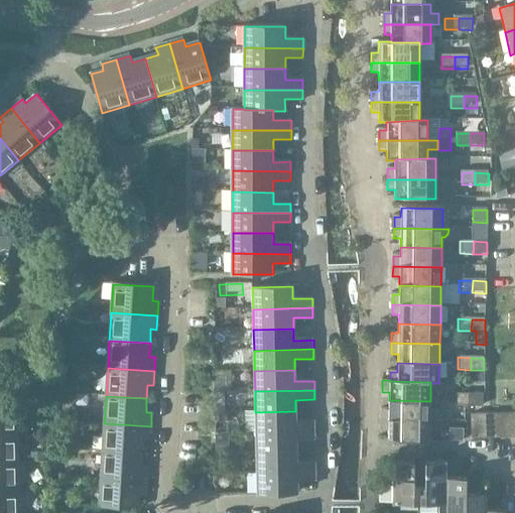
[(457,396),(457,403),(456,408),(470,409),(470,397),(457,396)]
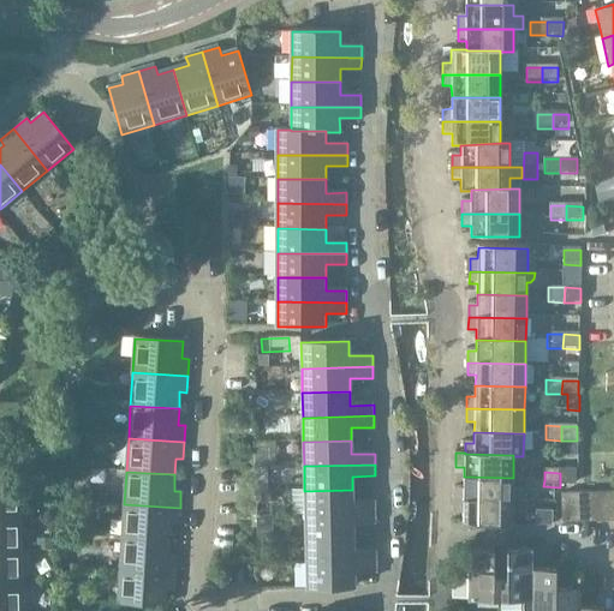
[(577,473),(560,473),(560,487),(576,487),(577,473)]
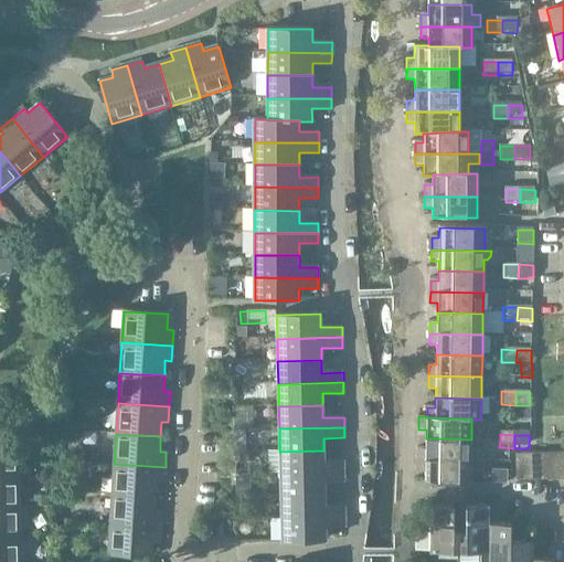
[(426,449),(417,449),(417,462),(470,462),(471,439),(426,438),(426,449)]
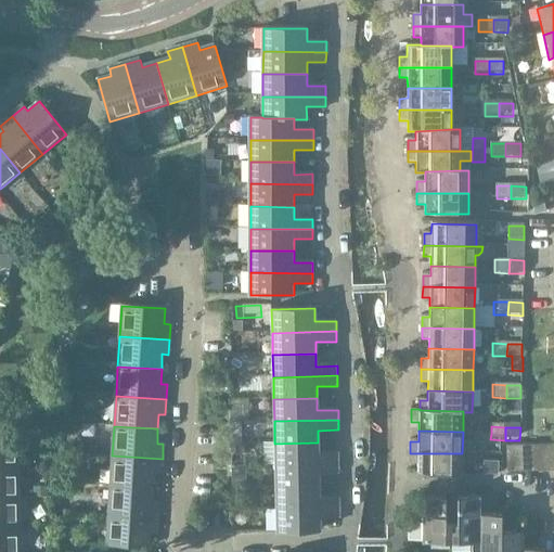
[(18,438),(0,438),(0,469),(18,469),(18,438)]
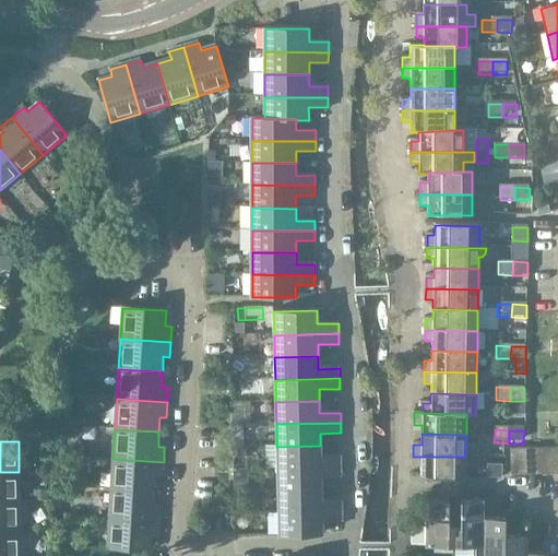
[(342,457),(320,458),(320,446),(276,447),(277,469),(342,468),(342,457)]
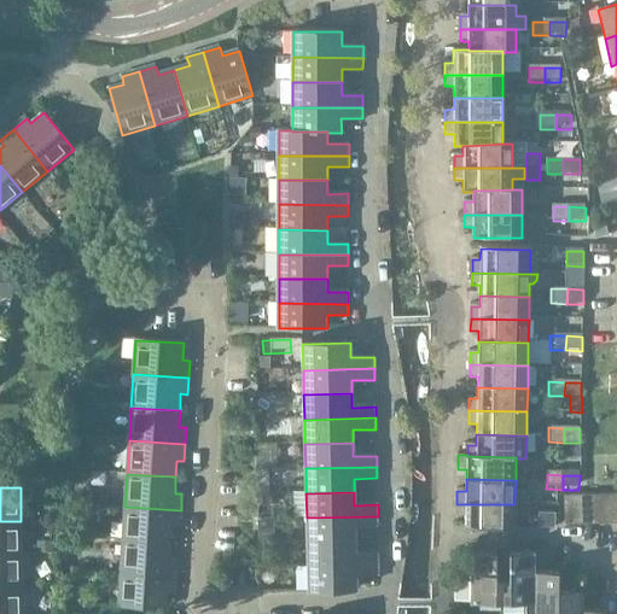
[(291,520),(302,519),(301,493),(291,493),(291,520)]
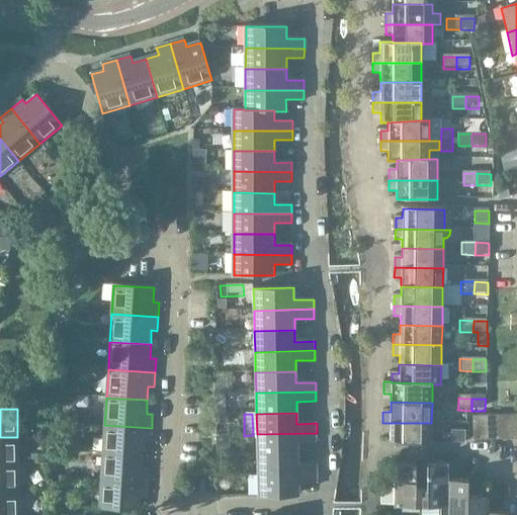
[(497,417),(485,418),(486,443),(498,442),(497,417)]
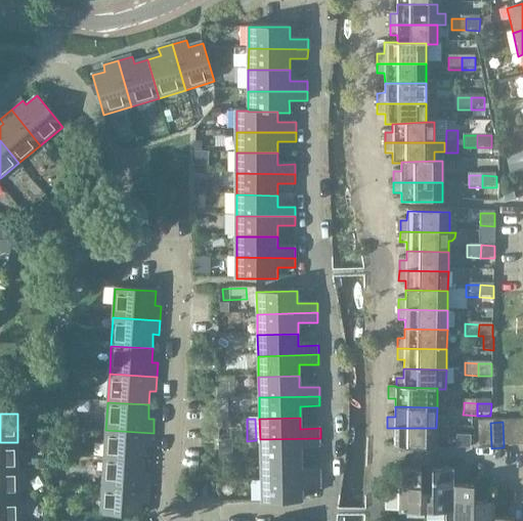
[(515,422),(503,422),(504,447),(516,447),(515,422)]
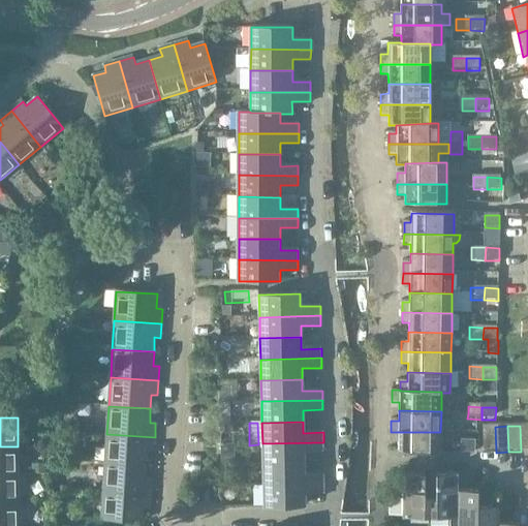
[(495,427),(483,427),(484,453),(496,453),(495,427)]
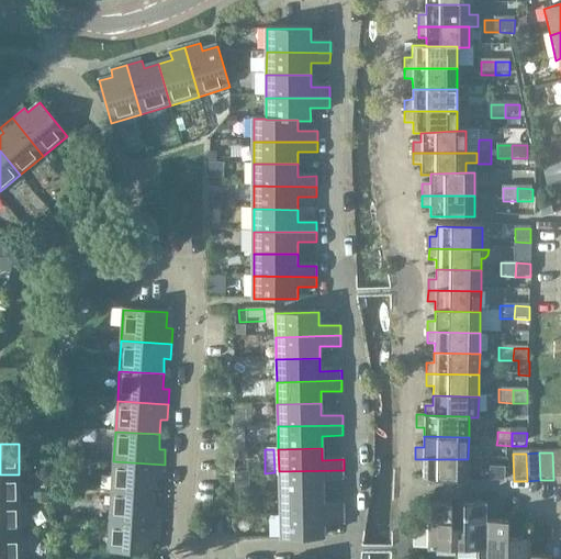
[(468,481),(468,459),(415,459),(415,470),(423,470),(423,480),(468,481)]
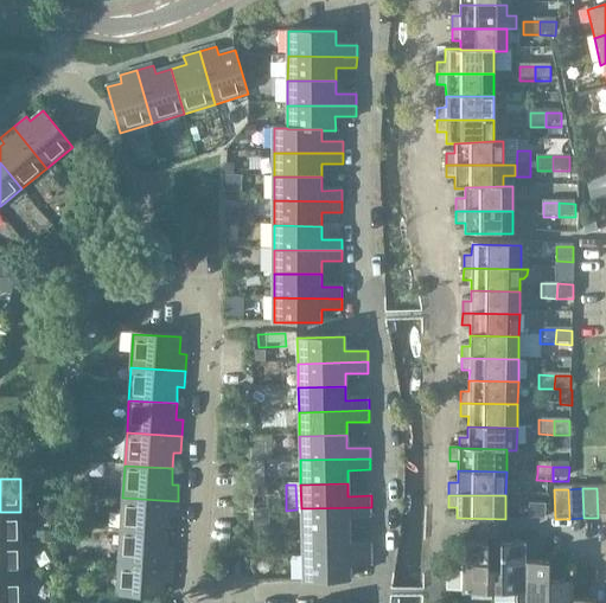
[(177,519),(178,501),(122,498),(121,531),(168,534),(170,518),(177,519)]
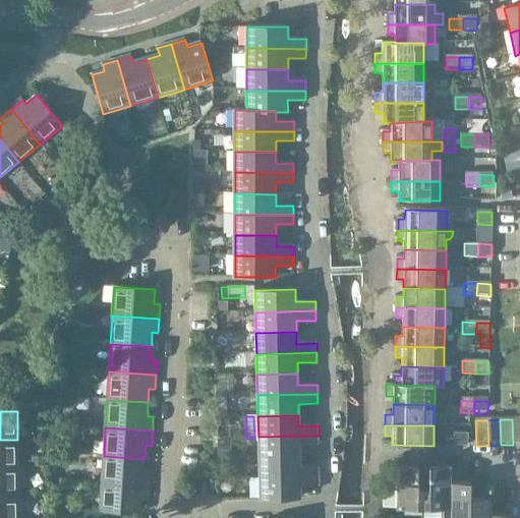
[(468,435),(454,435),(454,447),(468,447),(468,435)]
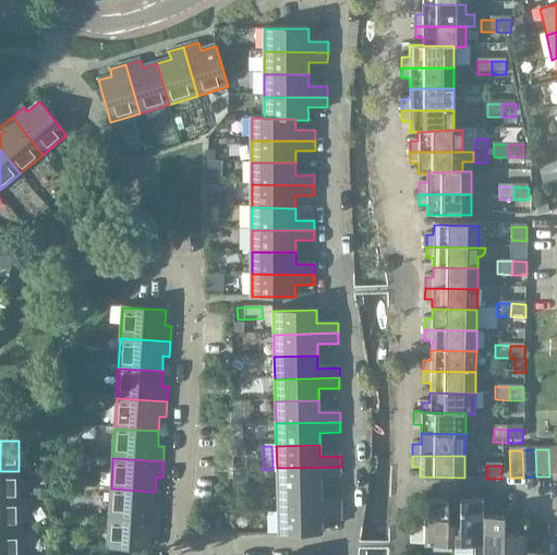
[(277,468),(277,490),(321,490),(321,478),(341,477),(341,467),(277,468)]
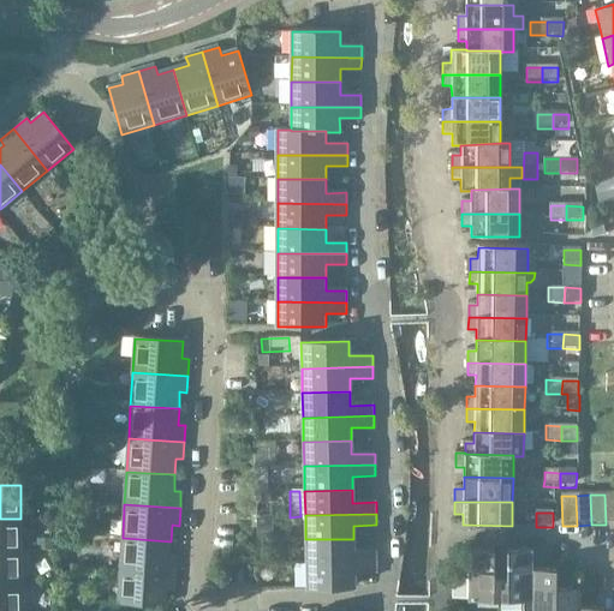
[(0,552),(22,552),(21,519),(0,519),(0,552)]
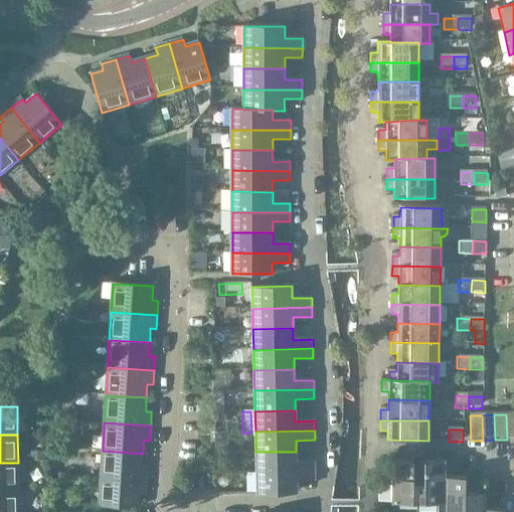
[(101,479),(102,479),(148,482),(148,468),(142,467),(143,454),(103,451),(101,479)]
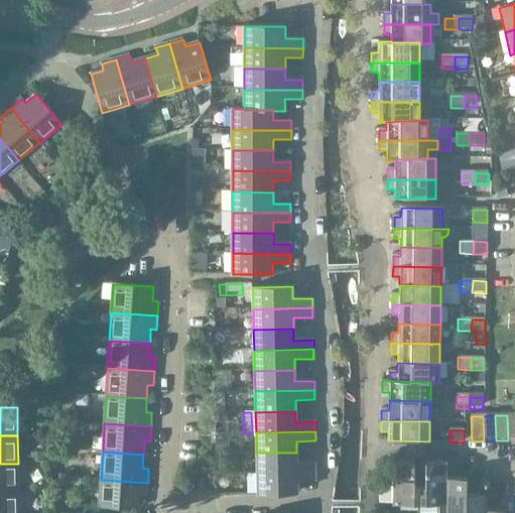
[(256,453),(257,474),(316,473),(316,463),(296,463),(296,453),(256,453)]
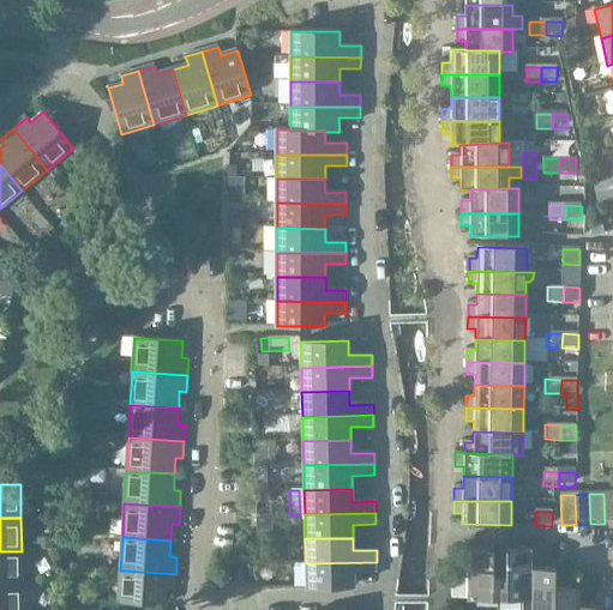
[(452,599),(467,599),(467,601),(499,601),(499,580),(493,580),(492,550),(467,550),(467,579),(452,579),(452,599)]
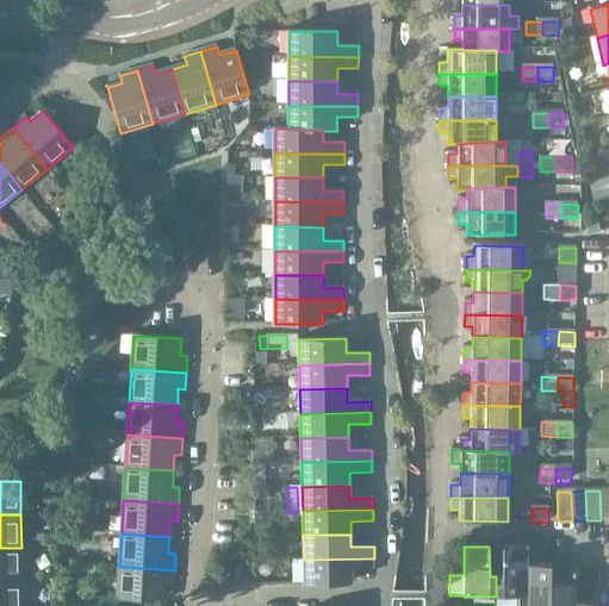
[(503,576),(496,576),(496,597),(519,597),(527,597),(527,567),(527,547),(502,547),(503,576)]
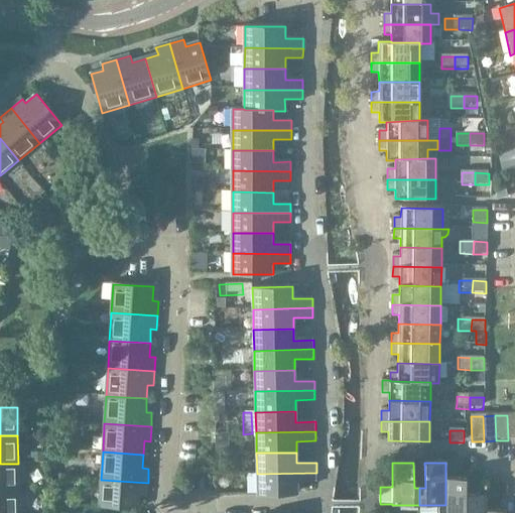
[(0,492),(19,492),(18,464),(0,464),(0,492)]
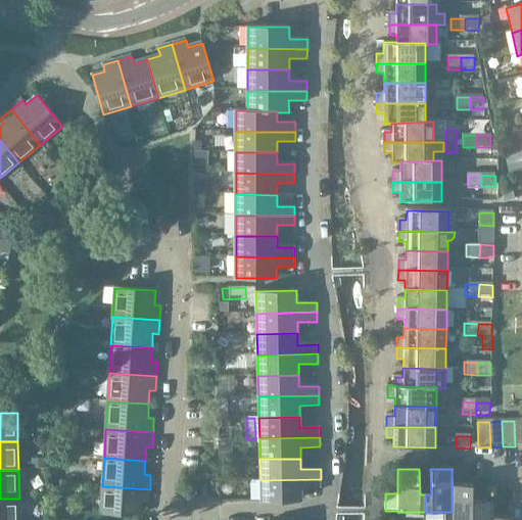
[(301,501),(301,489),(321,488),(321,479),(261,480),(261,502),(301,501)]
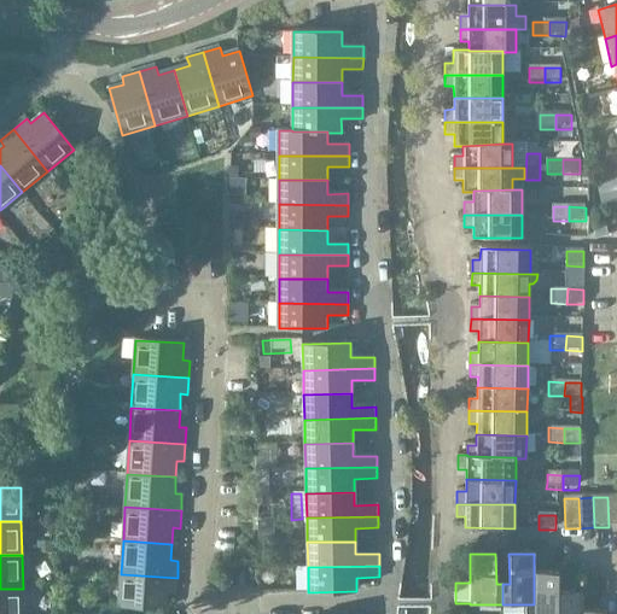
[(178,578),(122,574),(121,574),(118,608),(167,610),(168,595),(176,595),(178,578)]
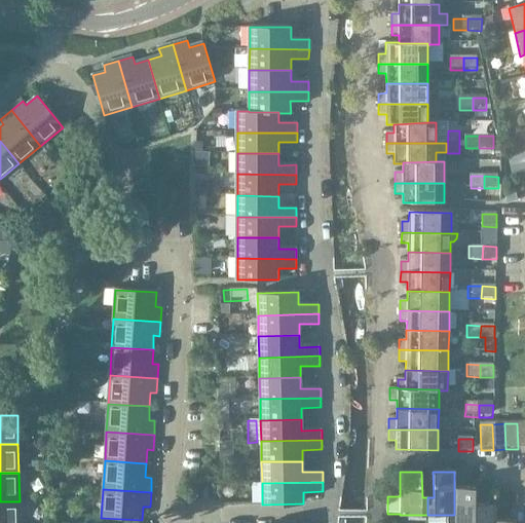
[(474,522),(475,505),(475,489),(454,489),(454,515),(447,515),(447,522),(474,522)]
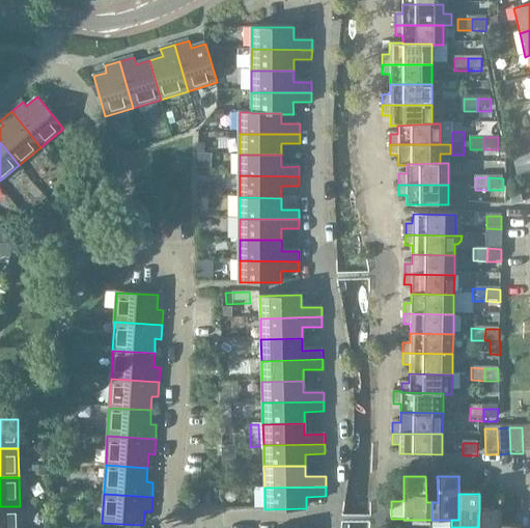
[(20,527),(20,506),(0,506),(0,527),(20,527)]
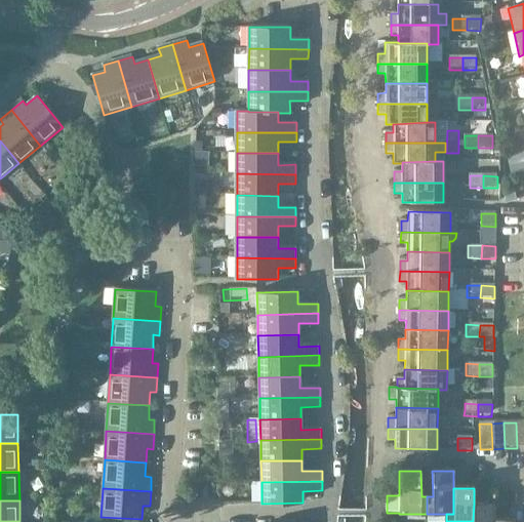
[(494,521),(494,520),(494,504),(474,504),(473,521),(494,521)]
